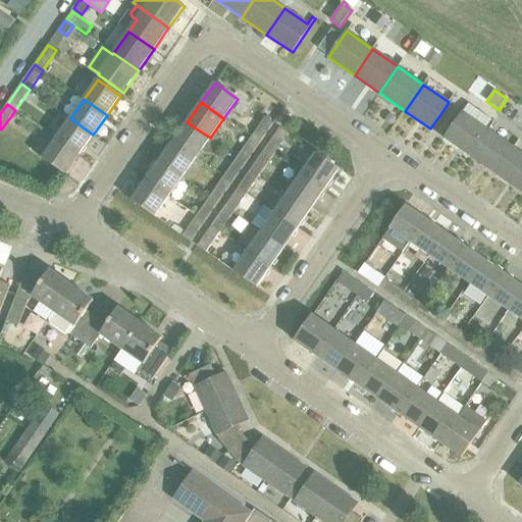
[(445,139),(470,156),(488,129),(463,112),(445,139)]
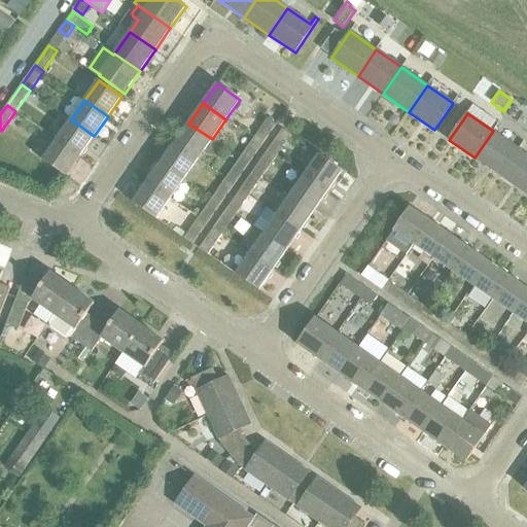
[(253,139),(261,145),(276,125),(268,118),(253,139)]
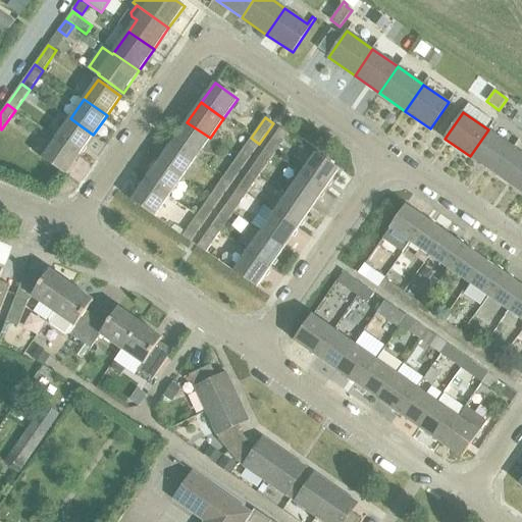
[(70,118),(56,138),(80,154),(93,135),(70,118)]
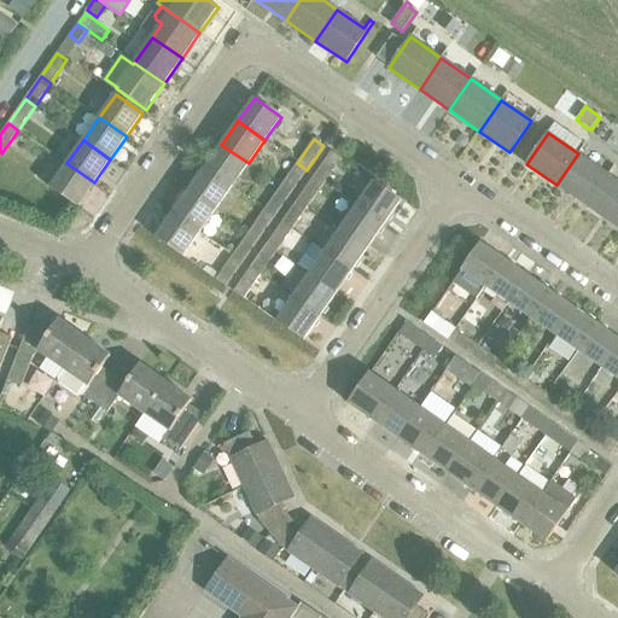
[(221,145),(205,168),(232,187),(249,163),(221,145)]
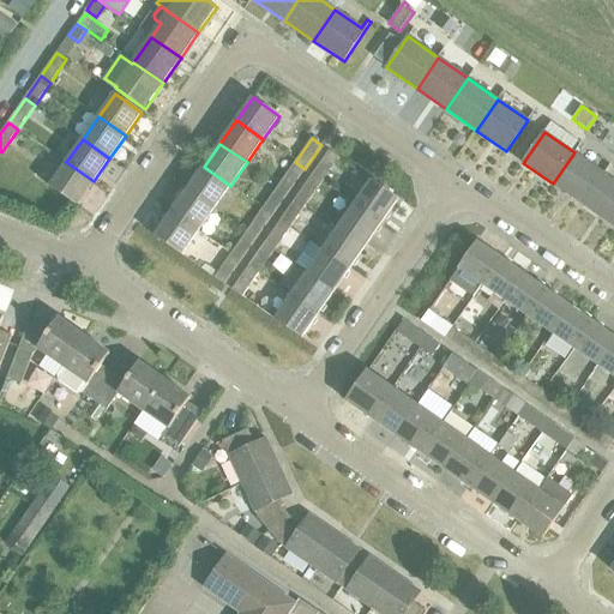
[(330,150),(313,174),(323,180),(339,157),(330,150)]
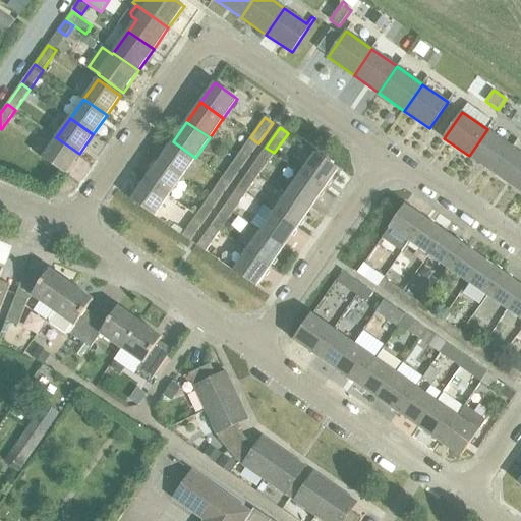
[(469,156),(495,174),(513,147),(487,129),(469,156)]
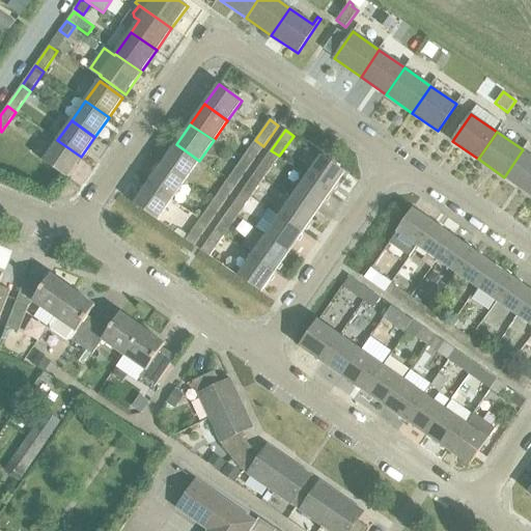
[(81,157),(57,140),(43,161),(66,177),(81,157)]
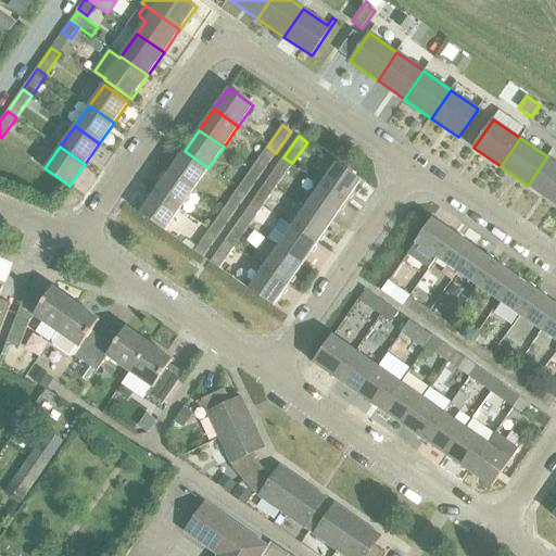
[(262,174),(276,153),(267,147),(253,167),(262,174)]
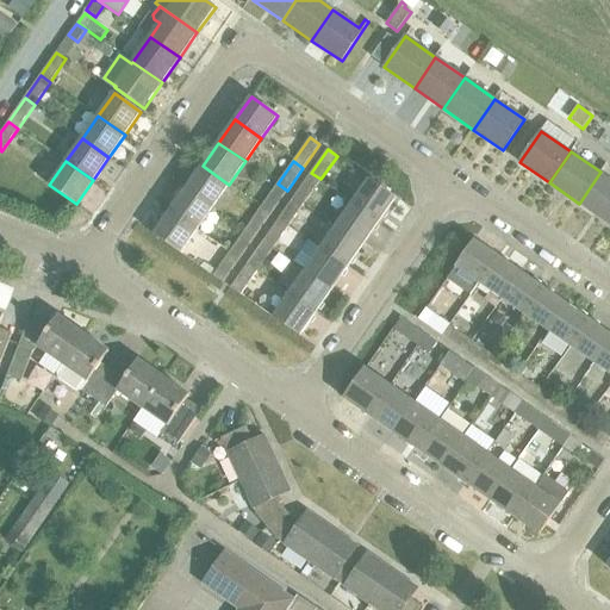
[(203,166),(186,188),(213,207),(229,185),(203,166)]
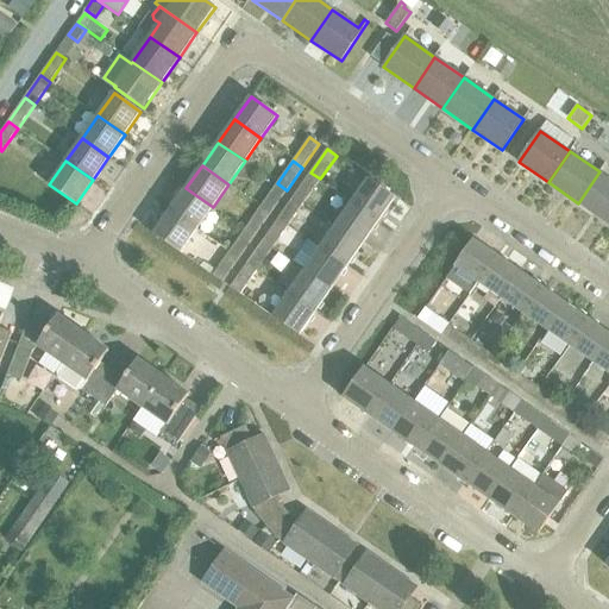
[(578,203),(608,224),(608,221),(608,179),(600,171),(578,203)]
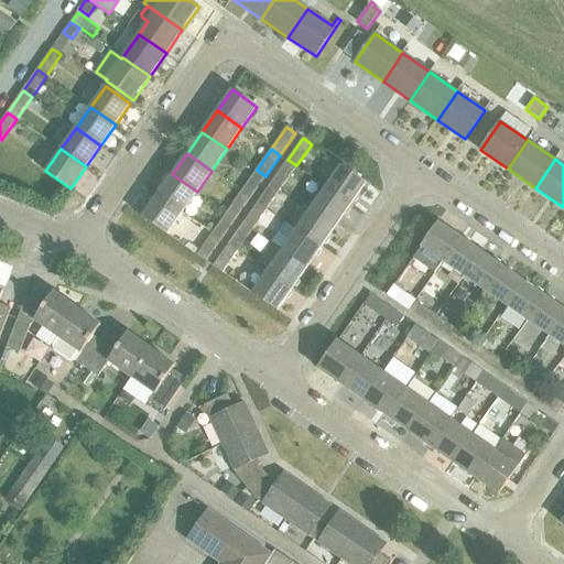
[(282,186),(296,165),(288,160),(273,181),(282,186)]
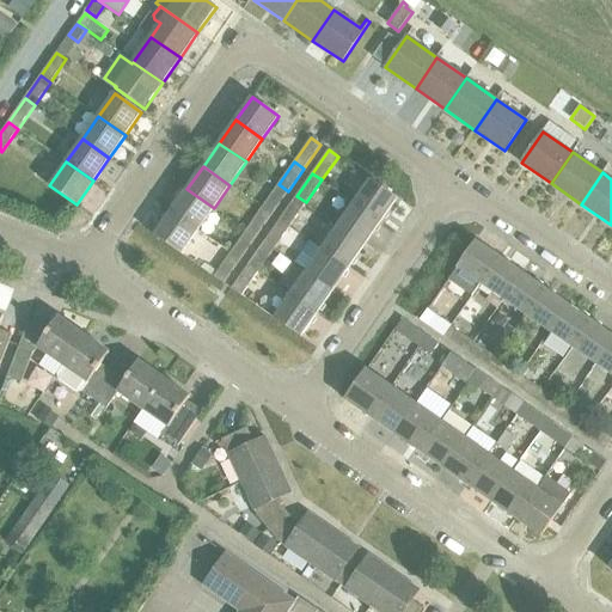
[(371,179),(354,202),(381,221),(398,199),(371,179)]
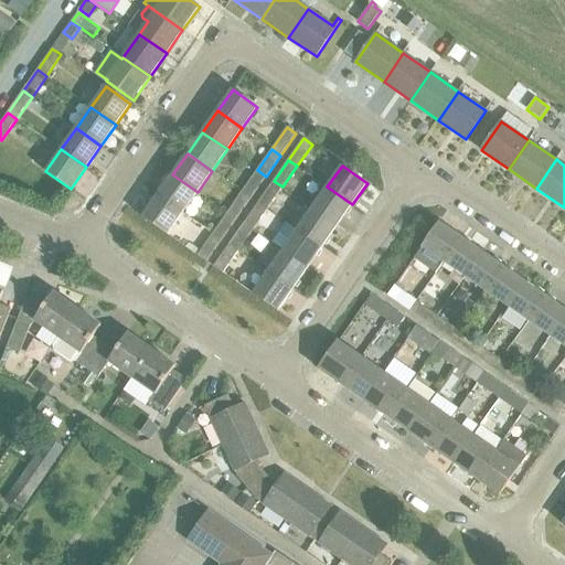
[(266,177),(257,170),(243,191),(252,198),(266,177)]
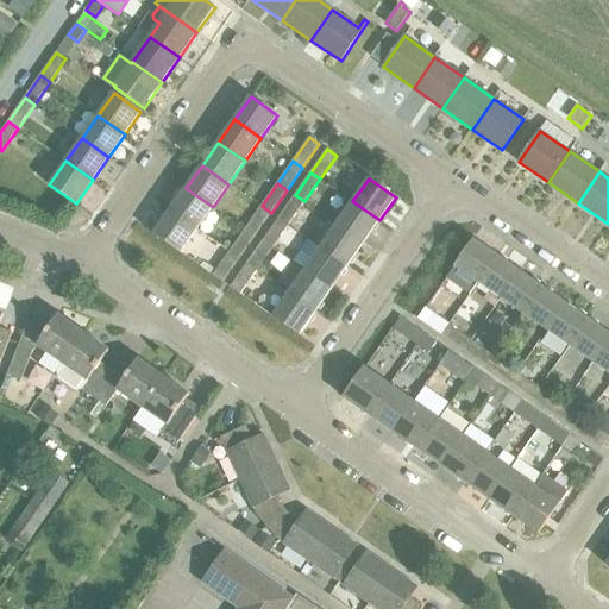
[(186,188),(170,211),(198,230),(213,207),(186,188)]
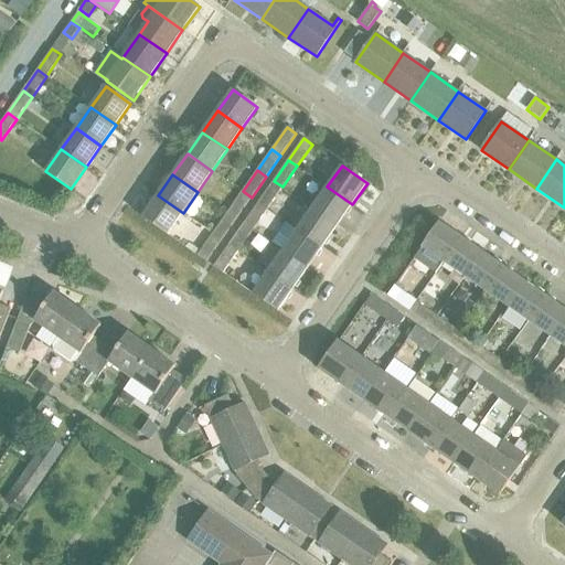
[(274,181),(258,202),(267,209),(283,187),(274,181)]
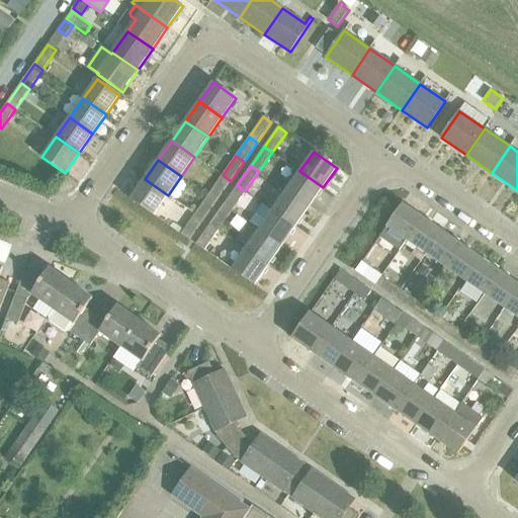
[(299,171),(286,190),(309,207),(323,187),(299,171)]
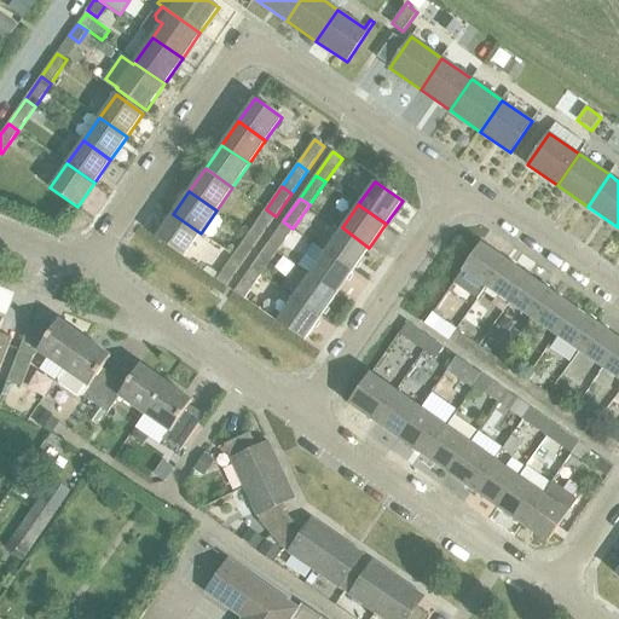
[(276,217),(266,209),(249,232),(259,239),(276,217)]
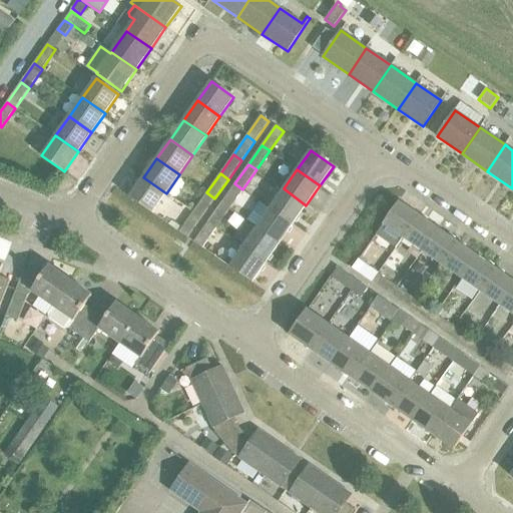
[(166,193),(143,177),(129,197),(152,213),(166,193)]
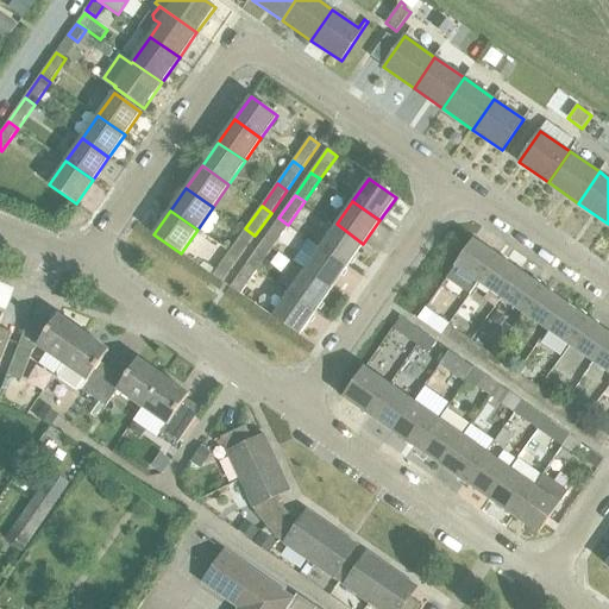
[(278,218),(263,242),(272,248),(288,225),(278,218)]
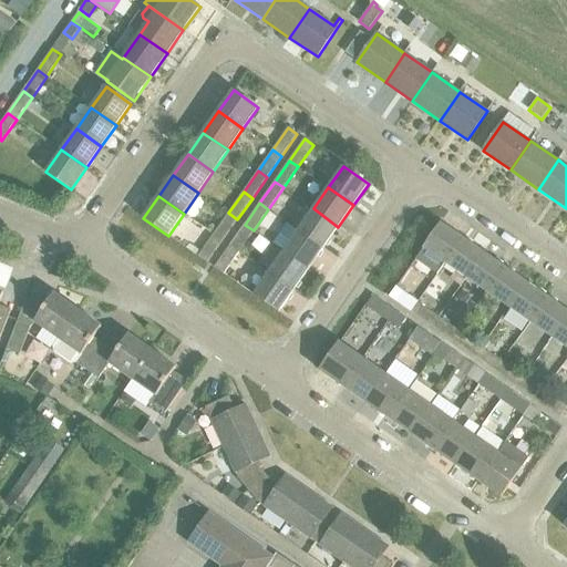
[(313,208),(298,229),(323,248),(338,227),(313,208)]
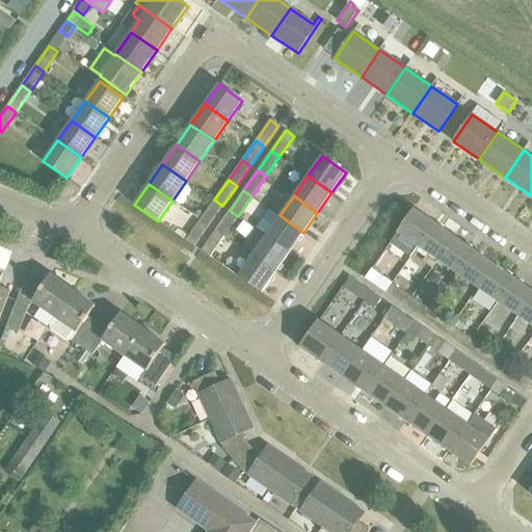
[(222,206),(214,200),(201,219),(209,225),(222,206)]
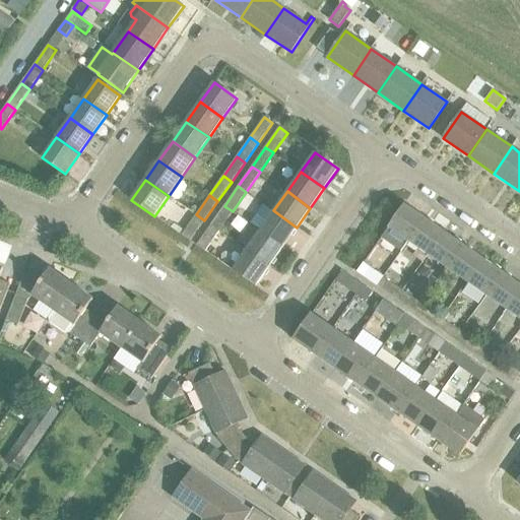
[(250,223),(260,231),(283,247),(297,228),(273,210),(263,204),(250,223)]
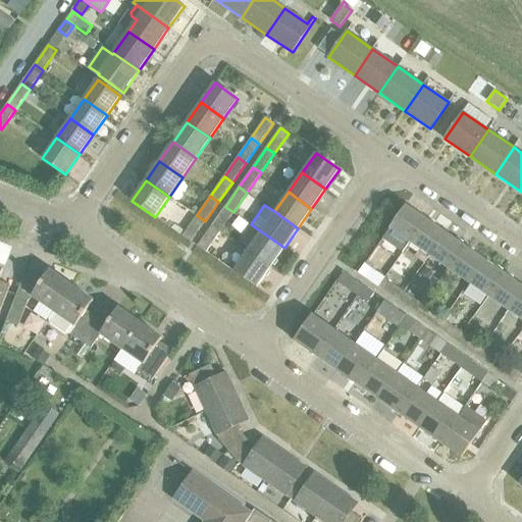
[(389,228),(410,243),(426,219),(406,205),(389,228)]
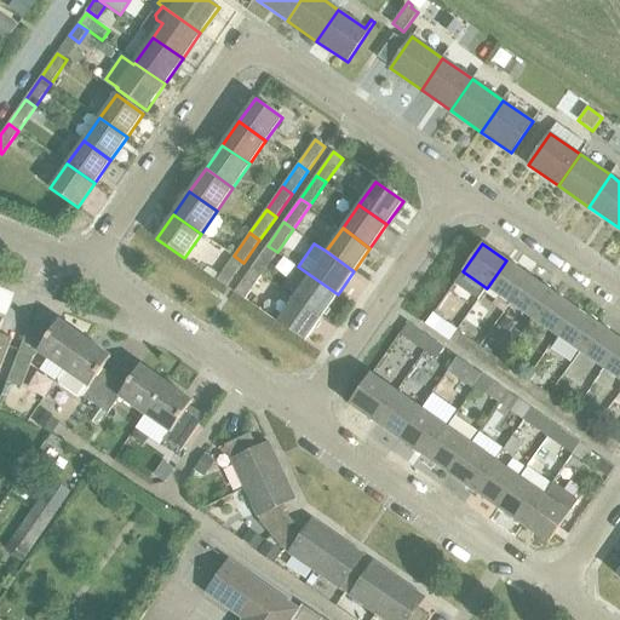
[(268,246),(251,269),(262,275),(277,252),(268,246)]
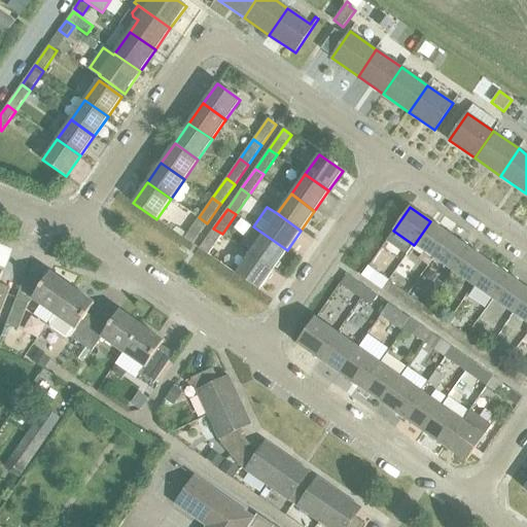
[(207,223),(199,217),(184,238),(192,244),(207,223)]
